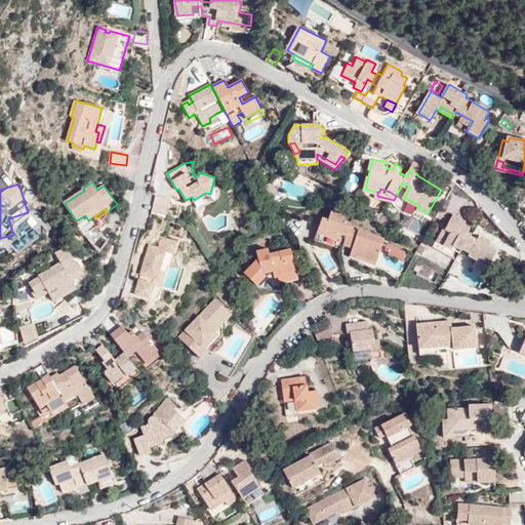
[(338,234),(347,237),(350,228),(351,225),(342,221),(345,215),(331,210),(328,219),(322,218),(316,234),(336,241),(338,234)]
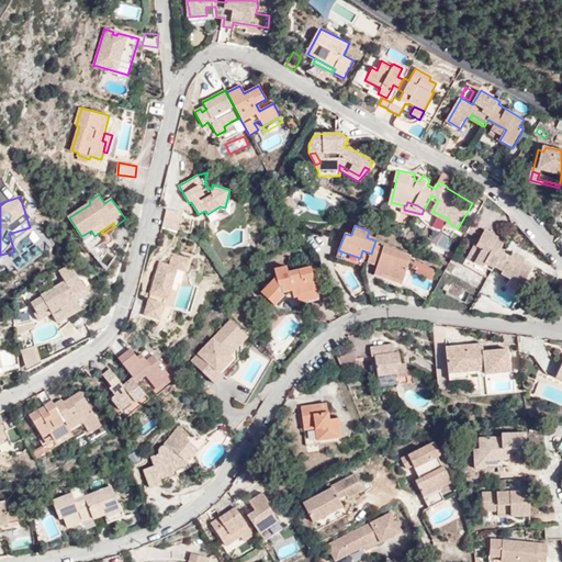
[(438,242),(440,233),(426,227),(423,235),(438,242)]
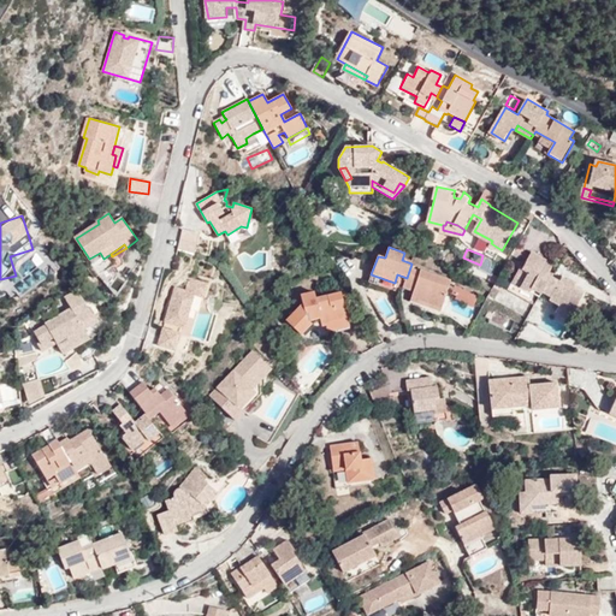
[(562,306),(574,313),(586,292),(576,286),(579,283),(570,278),(569,280),(564,277),(562,280),(554,276),(554,273),(552,272),(556,265),(534,252),(525,267),(523,267),(515,280),(531,290),(533,286),(544,292),(544,291),(554,296),(551,300),(562,306)]
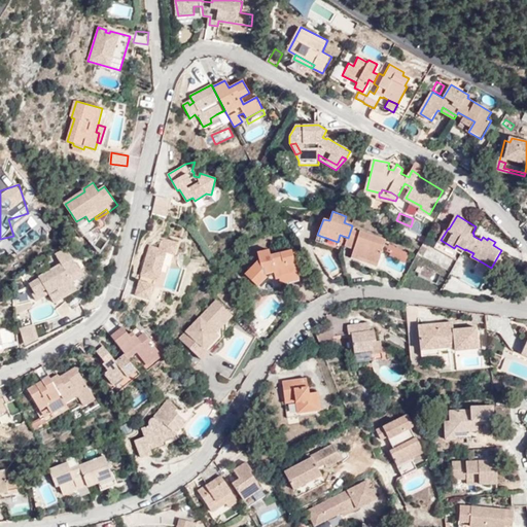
[(16,254),(44,231),(32,216),(4,239),(16,254)]
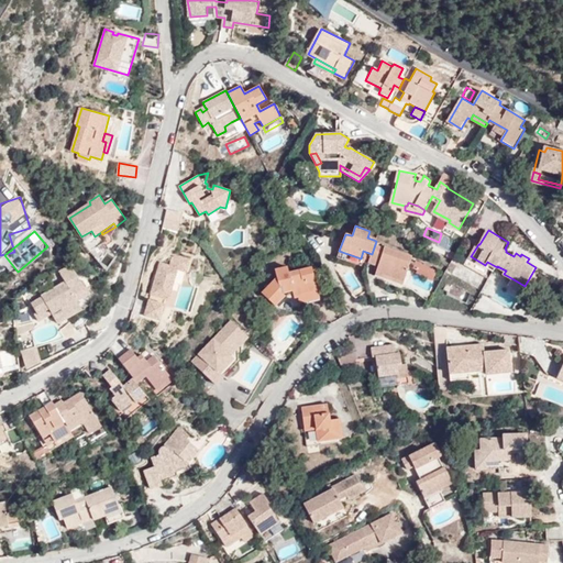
[(91,231),(81,236),(85,242),(95,236),(91,231)]
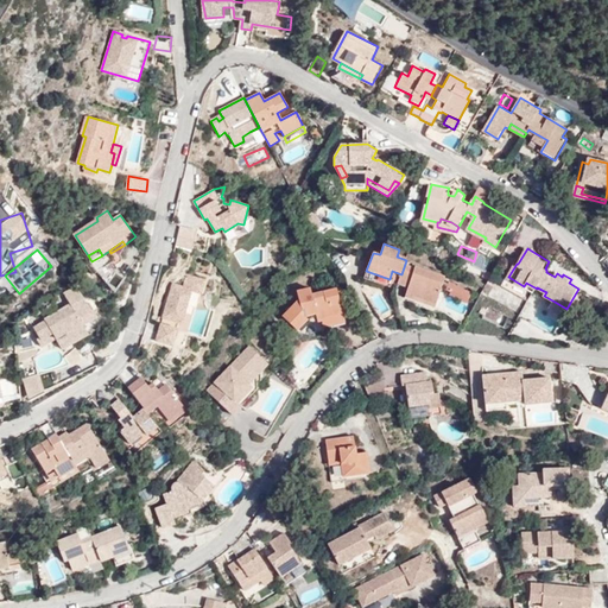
[(405,264),(401,274),(398,283),(398,284),(407,287),(404,297),(413,301),(415,296),(435,304),(444,277),(405,264)]
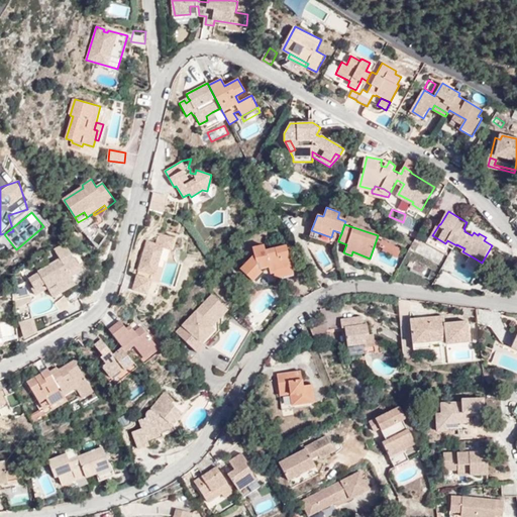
[(338,240),(341,233),(333,230),(331,237),(338,240)]
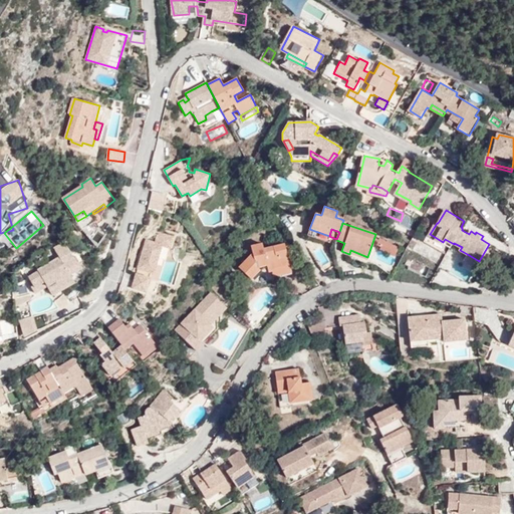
[(139,268),(153,272),(154,272),(163,245),(170,248),(173,237),(159,232),(156,242),(147,240),(139,268)]
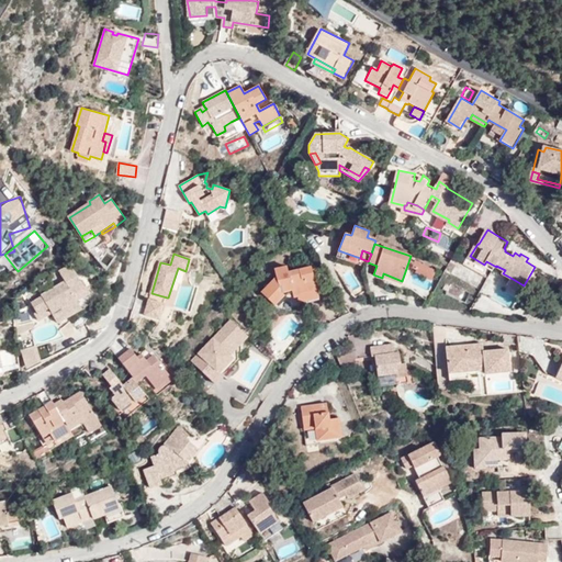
[(484,265),(470,256),(465,263),(490,277),(496,267),(486,261),(484,265)]
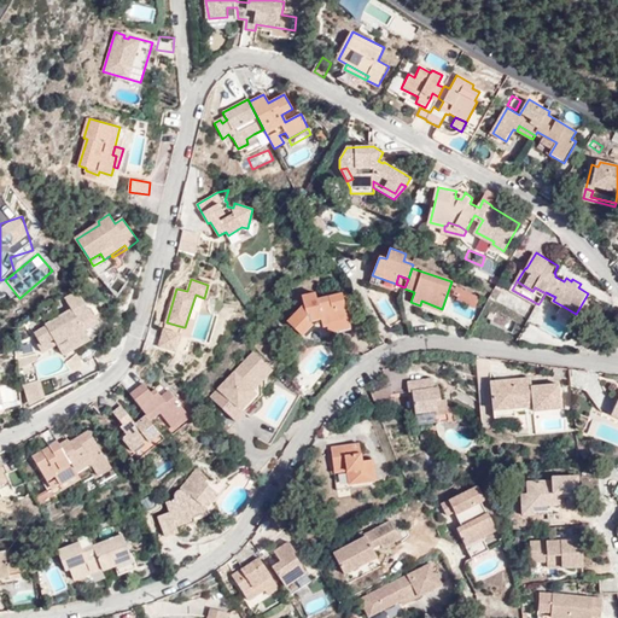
[(481,297),(462,289),(459,297),(458,299),(474,308),(481,297)]
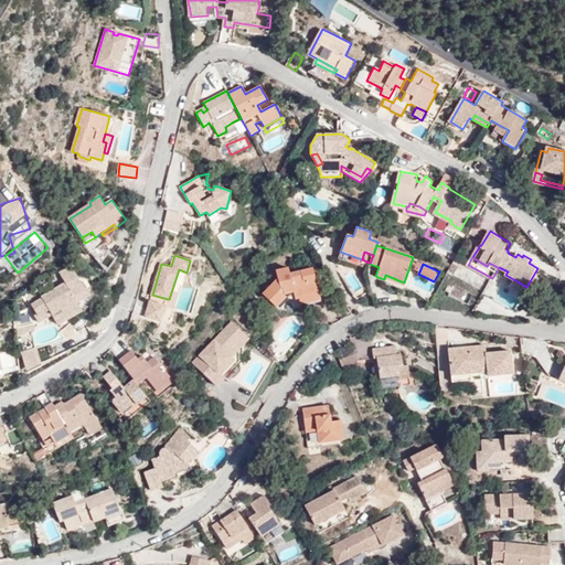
[(300,295),(320,290),(315,267),(292,273),(290,267),(278,269),(280,277),(265,291),(277,305),(285,294),(285,290),(295,287),(296,292),(297,296),(300,295)]
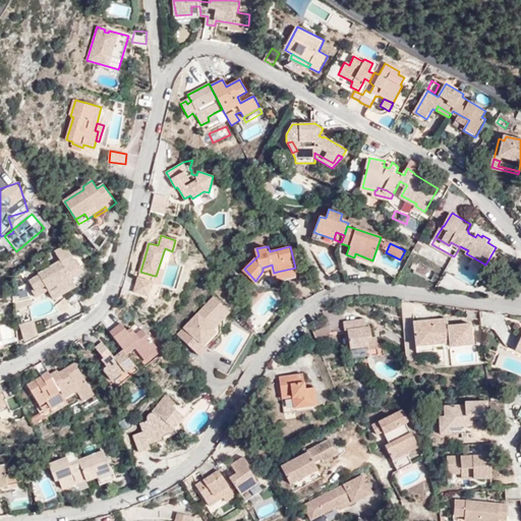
[(355,253),(354,257),(372,264),(372,261),(355,253)]
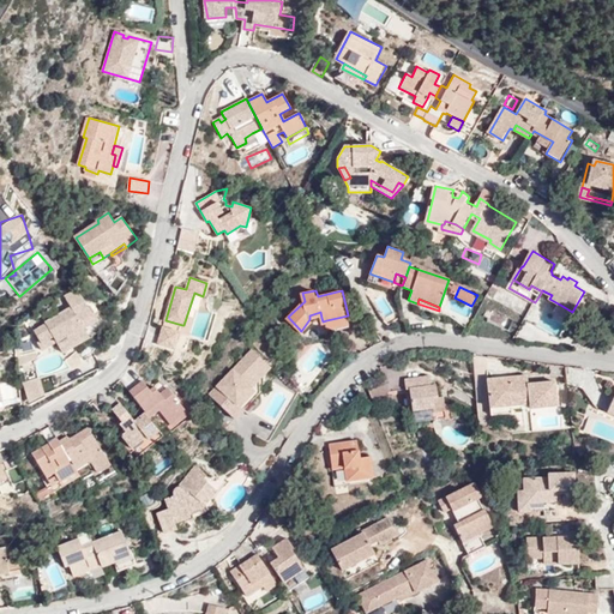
[(64,348),(90,331),(89,330),(103,320),(96,308),(94,311),(86,300),(73,307),(76,309),(50,324),(50,325),(38,333),(42,342),(40,343),(46,354),(61,344),(64,348)]
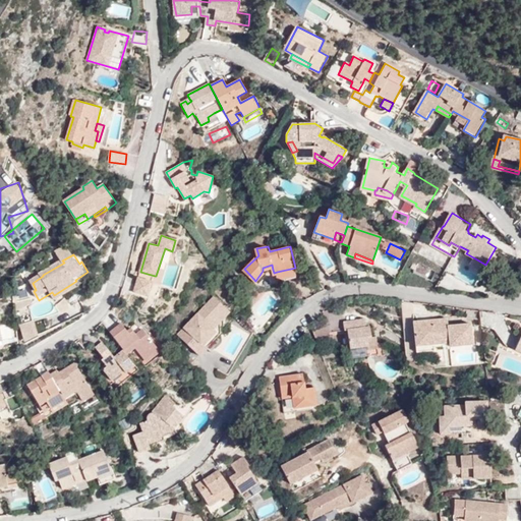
[(491,268),(485,265),(475,258),(471,264),(487,274),(491,268)]
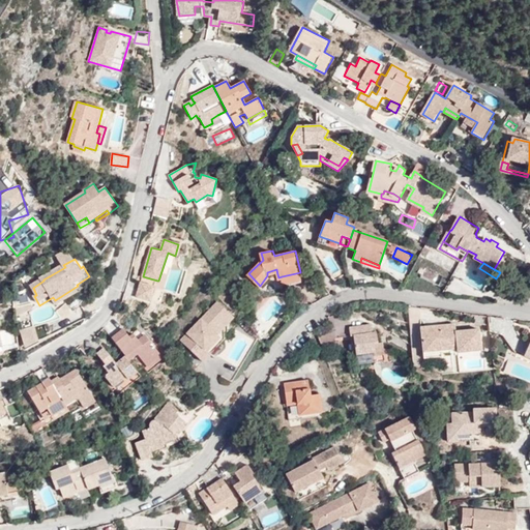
[(267,275),(260,286),(270,276),(277,274),(276,269),(267,272),(267,275)]
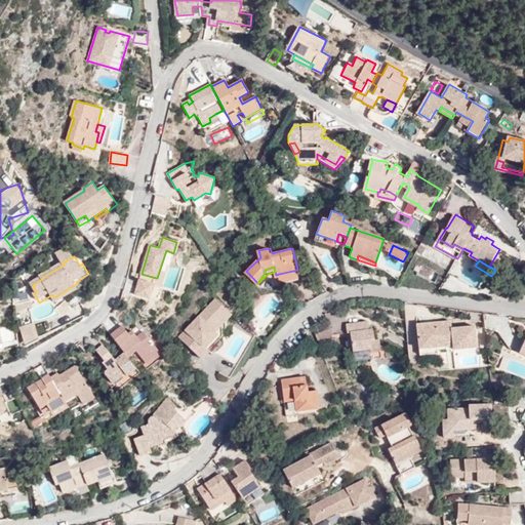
[(298,277),(297,270),(279,274),(280,281),(298,277)]
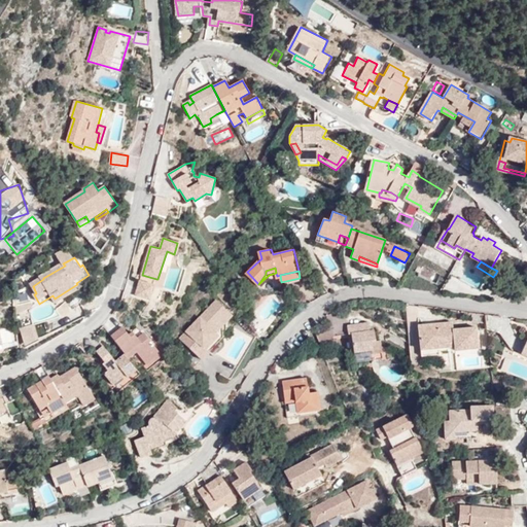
[(154,284),(156,279),(142,275),(140,281),(154,284)]
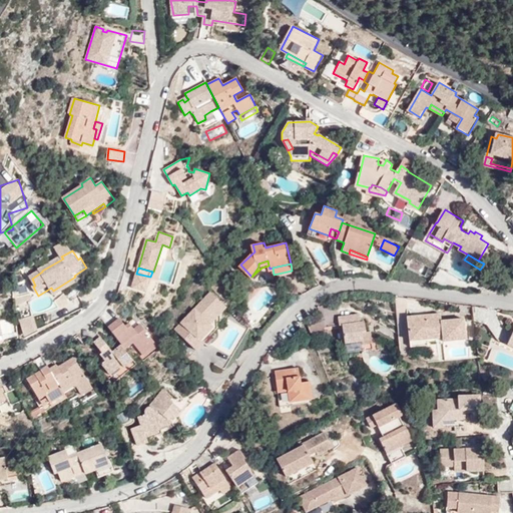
[(145,292),(150,277),(136,274),(132,288),(145,292)]
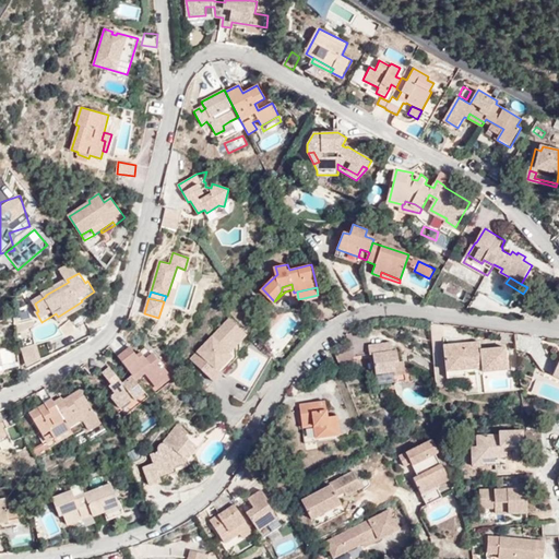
[(85,308),(82,301),(58,317),(61,322),(85,308)]
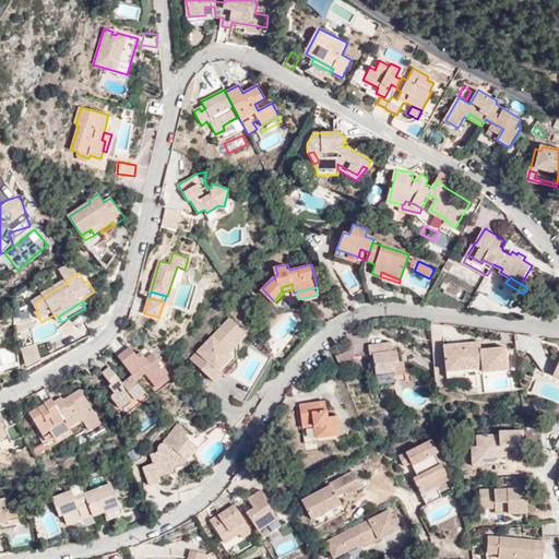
[(191,358),(210,378),(218,370),(215,367),(228,354),(225,348),(242,330),(230,318),(191,358)]
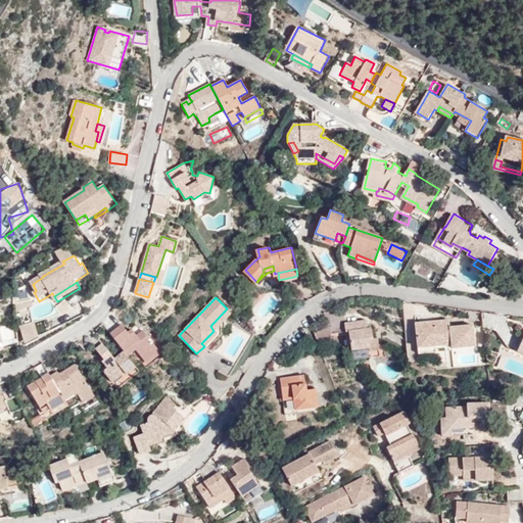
[(231,314),(227,308),(210,326),(214,331),(231,314)]
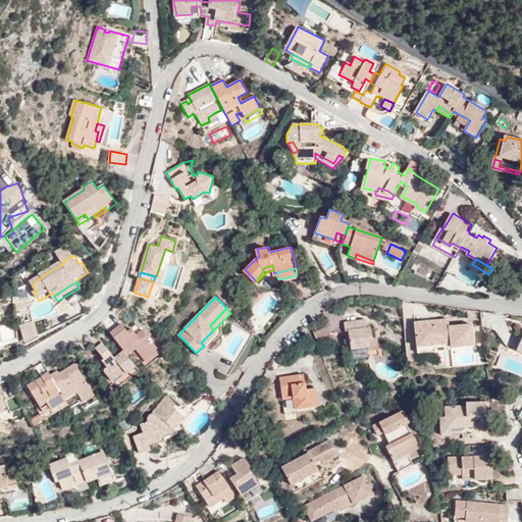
[(502,315),(484,313),(482,326),(500,328),(502,315)]
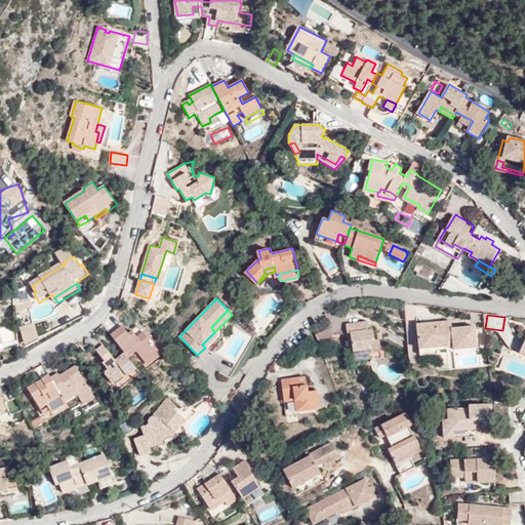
[(475,321),(452,322),(442,323),(441,319),(418,321),(420,336),(426,335),(427,350),(421,351),(421,356),(439,355),(438,348),(454,347),(454,350),(477,348),(475,321)]
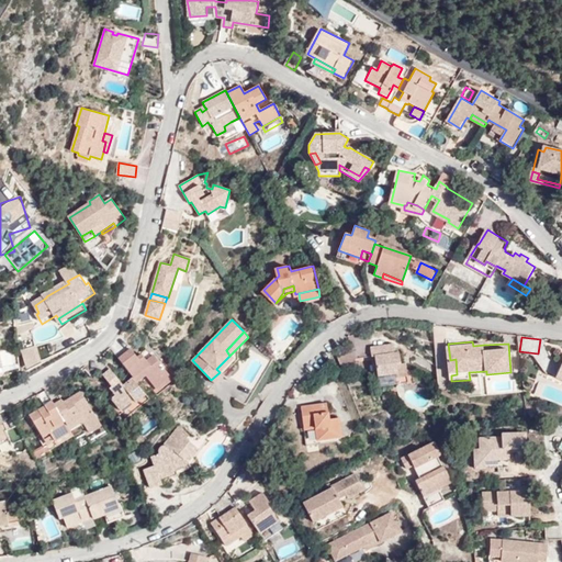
[(377,375),(395,373),(396,373),(396,366),(400,364),(398,352),(394,352),(393,345),(370,347),(371,357),(374,357),(377,375)]
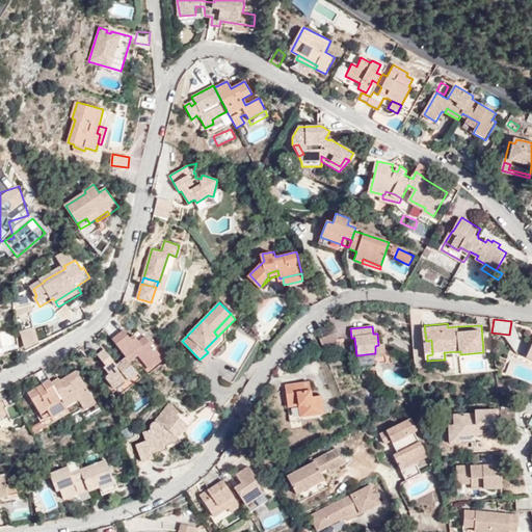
[(35,329),(20,335),(25,349),(40,345),(35,329)]
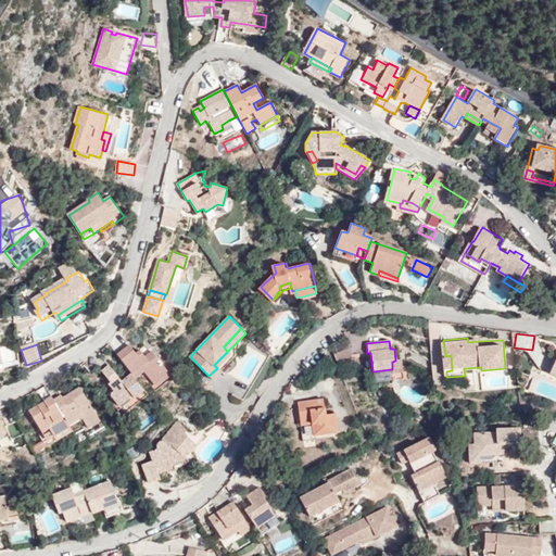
[(333,350),(339,367),(350,364),(343,346),(333,350)]
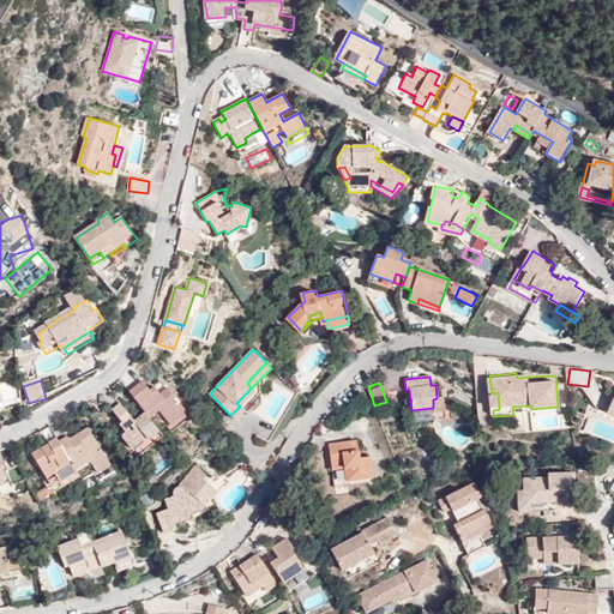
[(175,427),(191,415),(174,391),(166,397),(160,389),(155,393),(146,384),(134,392),(149,415),(152,419),(163,411),(175,427)]
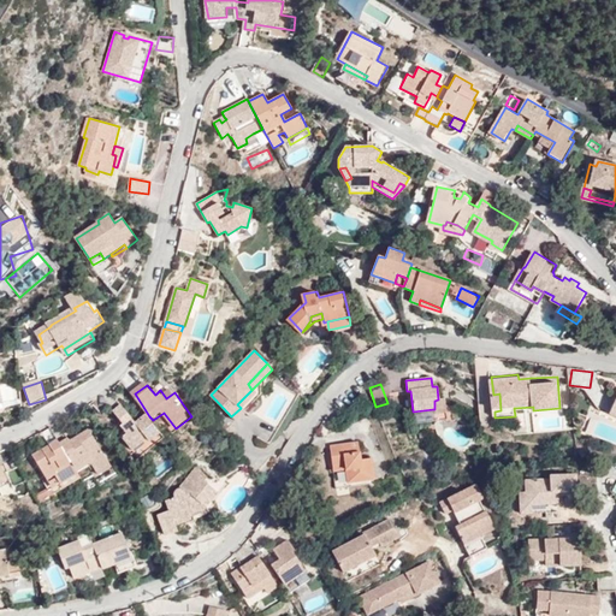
[(237,404),(241,408),(255,392),(252,390),(237,404)]
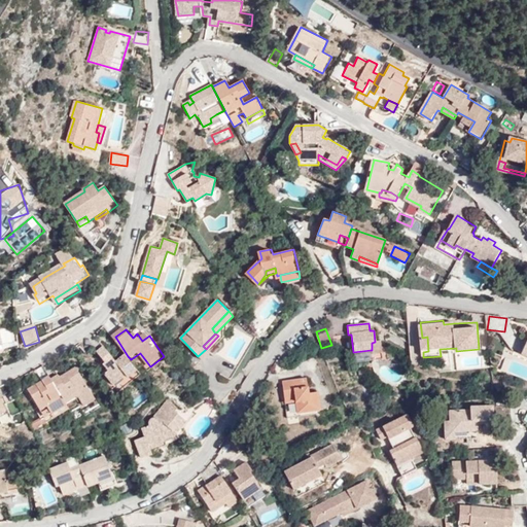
[(372,350),(371,350),(372,354),(381,353),(380,341),(375,342),(372,343),(372,350)]
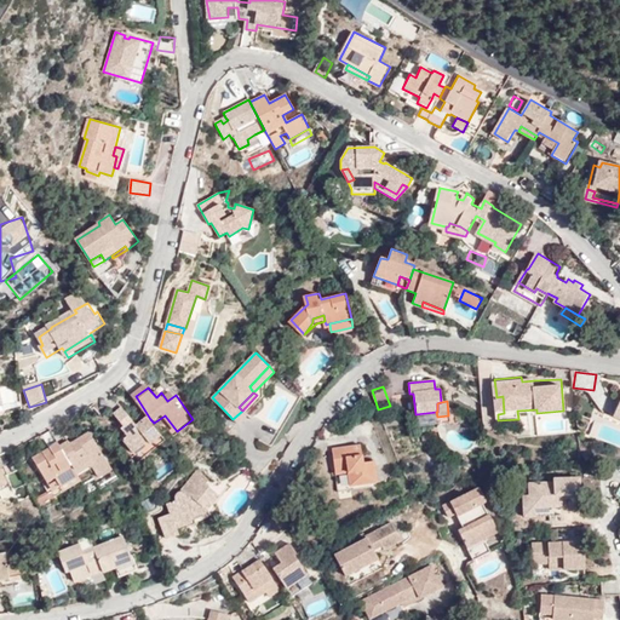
[(118,414),(126,429),(135,423),(126,408),(118,414)]
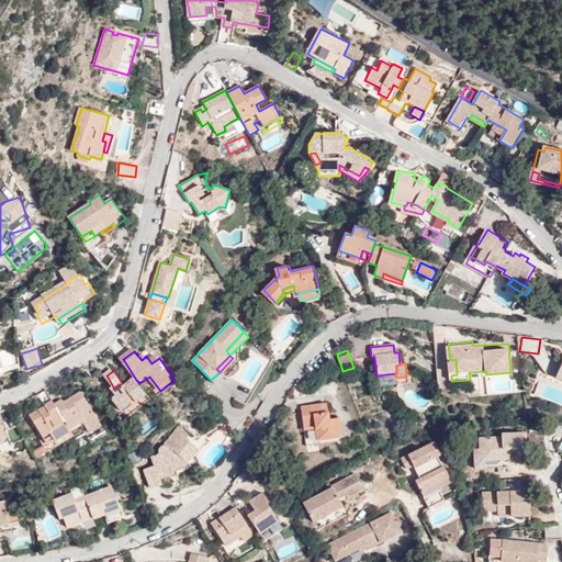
[(220,372),(211,380),(215,383),(223,375),(220,372)]
